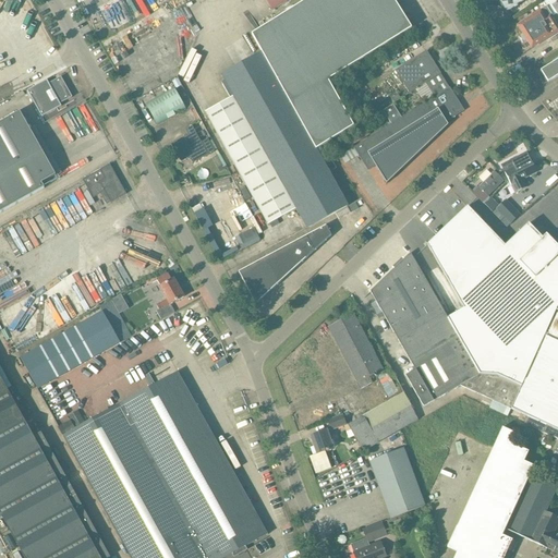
[(288,0),(265,0),(271,11),(288,0)]
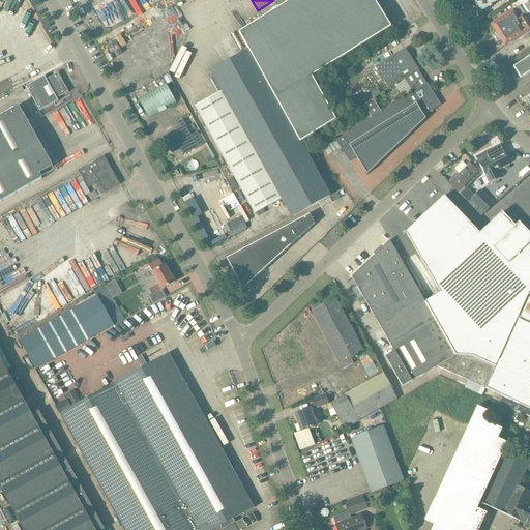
[(374,0),(292,0),(254,24),(298,94),(316,84),(312,78),(391,28),(374,0)]
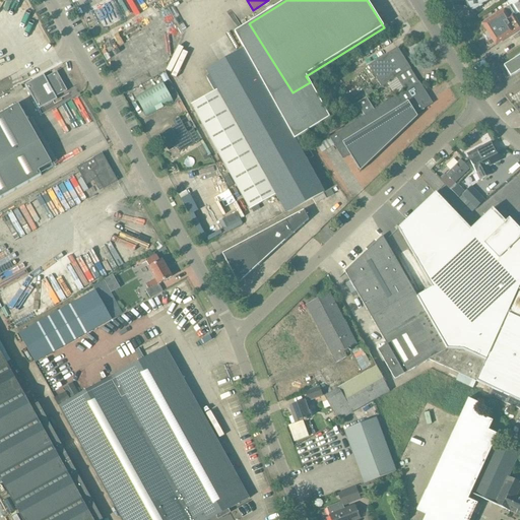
[(464,0),(472,12),(475,10),(492,0),(464,0)]
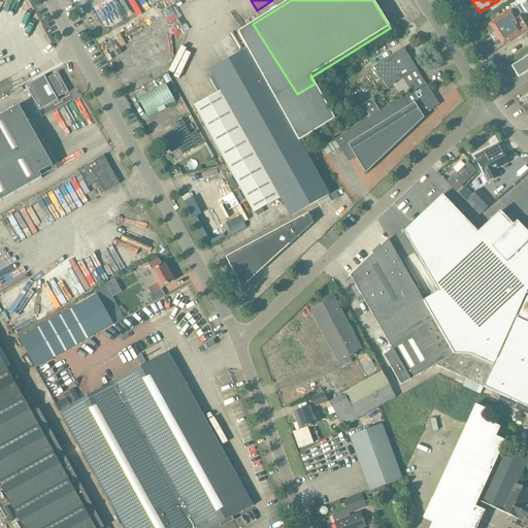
[(527,0),(509,0),(512,2),(514,0),(526,0),(527,1),(526,2),(522,4),(527,13),(527,0)]
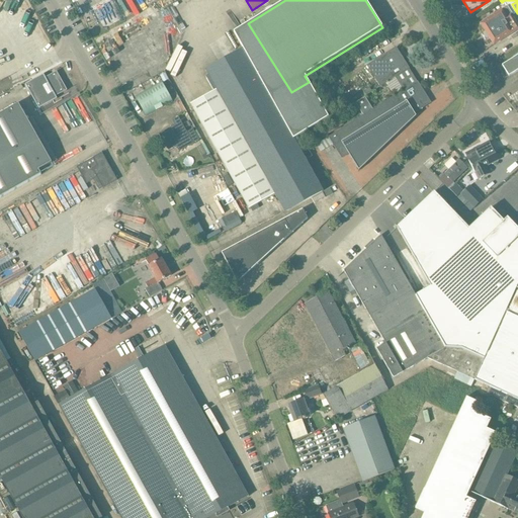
[(507,18),(502,11),(481,24),(494,45),(512,33),(517,28),(510,16),(507,18)]
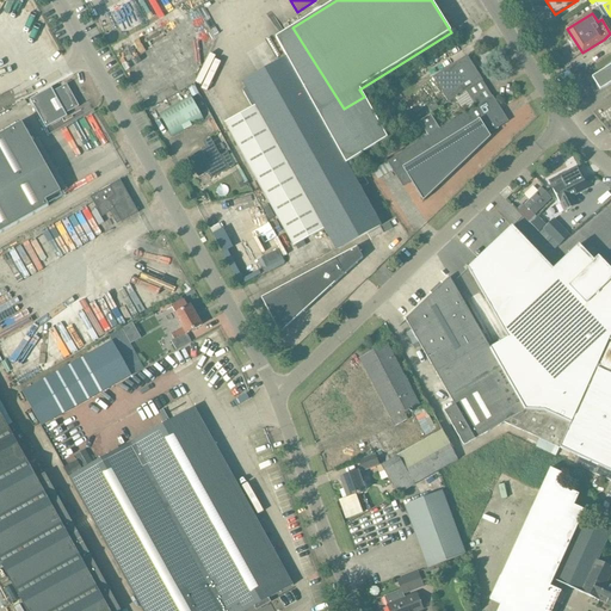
[(390,137),(364,97),(344,109),(292,28),(276,38),(349,164),(390,137)]
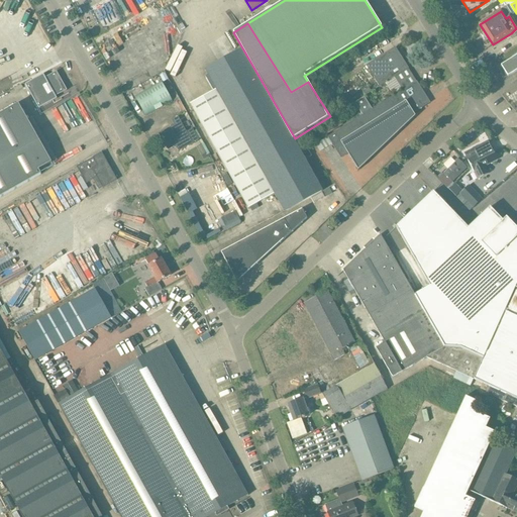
[(322,191),(242,49),(206,70),(208,74),(205,77),(213,91),(216,89),(217,90),(190,105),(247,209),(275,194),(285,212),(322,191)]
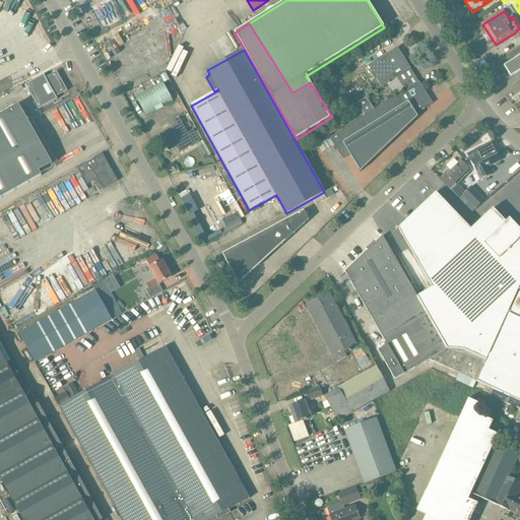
[(397,50),(370,67),(382,86),(396,77),(405,92),(409,89),(414,86),(418,84),(409,69),(397,50)]
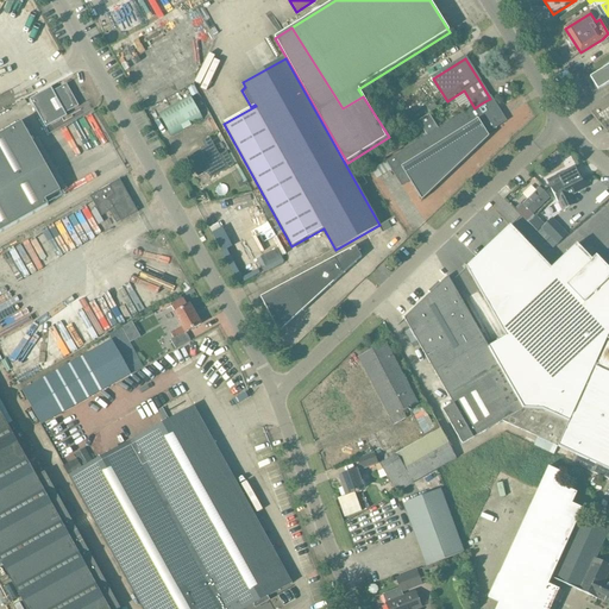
[(608,66),(595,76),(602,88),(608,83),(608,66)]
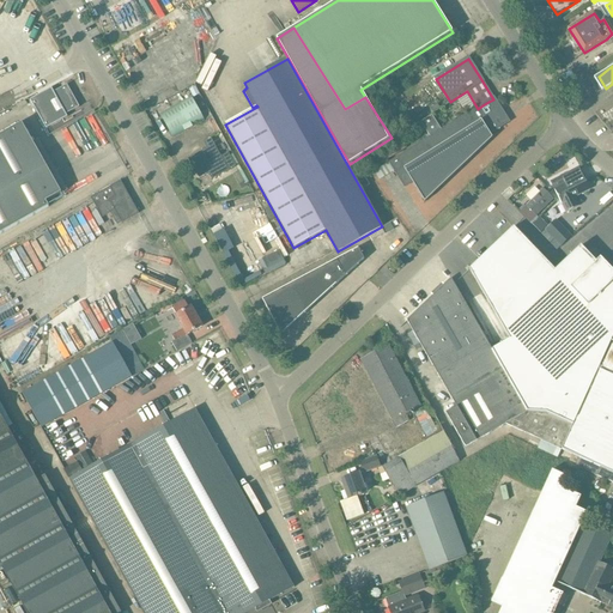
[(79,107),(67,85),(54,92),(52,87),(30,99),(47,129),(68,116),(67,114),(79,107)]
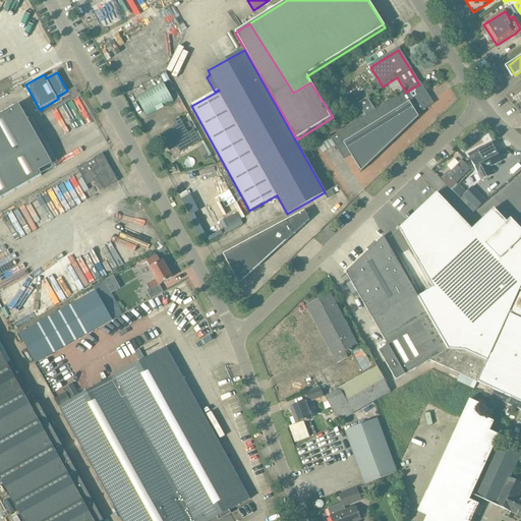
[(173,102),(163,81),(135,98),(147,117),(157,111),(157,112),(164,108),(163,108),(173,102)]
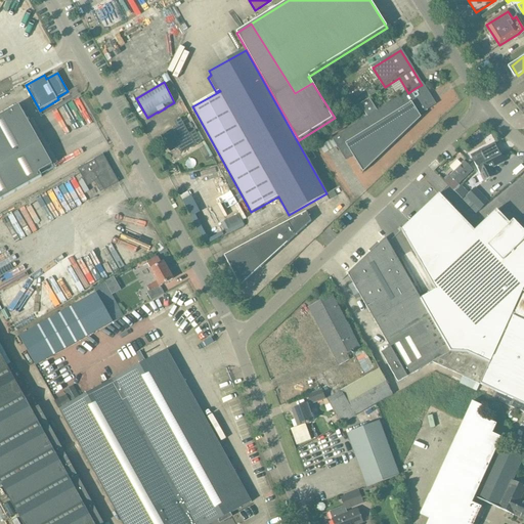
[(435,104),(423,84),(422,85),(378,112),(368,118),(334,139),(347,160),(353,156),(363,173),(421,119),(419,115),(435,104)]
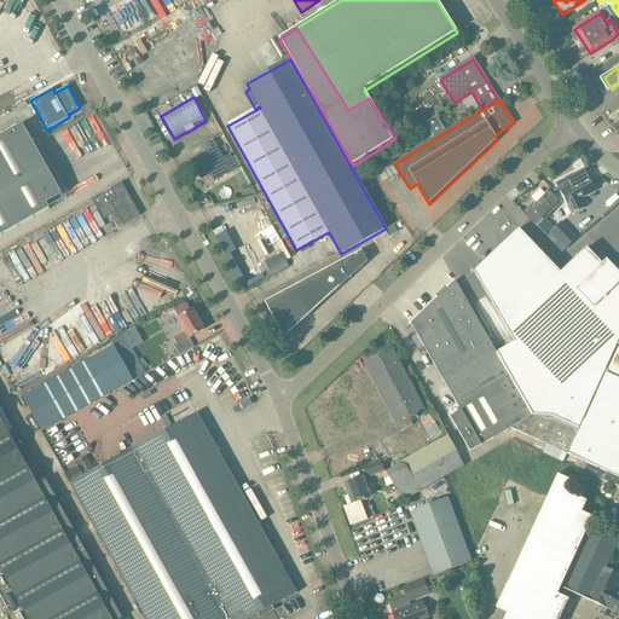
[(435,139),(446,132),(437,116),(426,123),(435,139)]
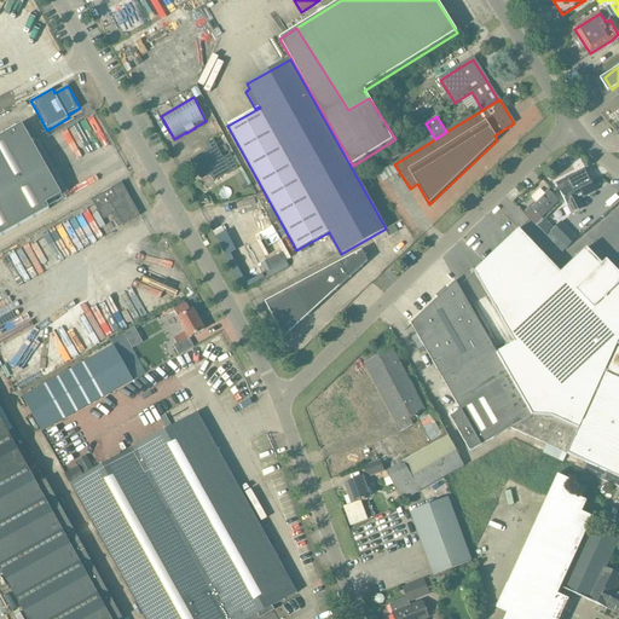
[(62,195),(23,123),(0,136),(0,235),(50,208),(46,203),(62,195)]
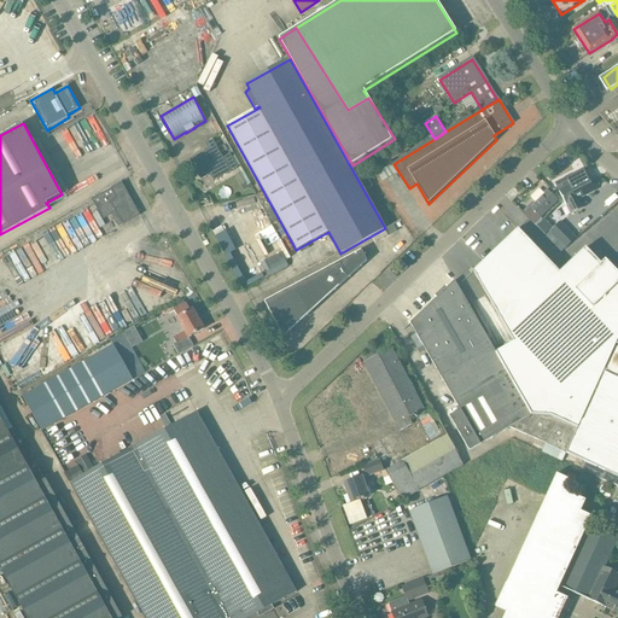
[(223,158),(214,140),(207,144),(210,149),(190,161),(197,173),(210,165),(217,179),(238,168),(229,155),(223,158)]
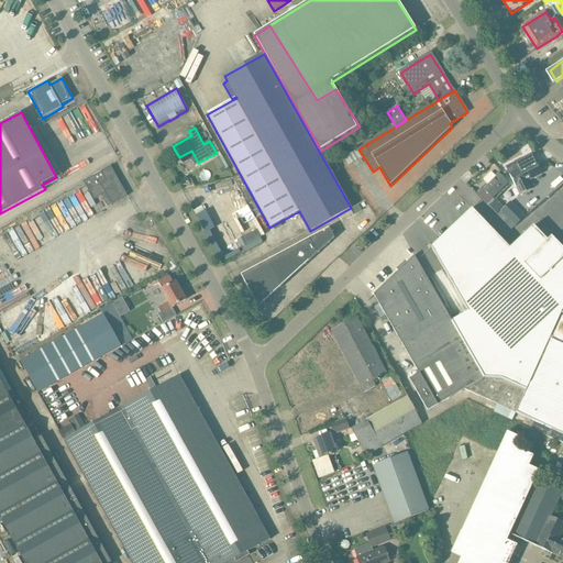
[(541,175),(531,154),(506,167),(516,187),(520,195),(531,189),(528,181),(541,175)]
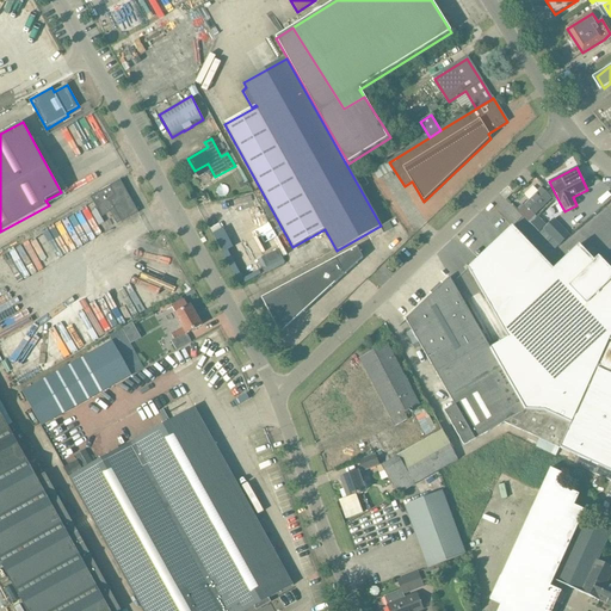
[(368,185),(359,168),(353,171),(363,187),(368,185)]
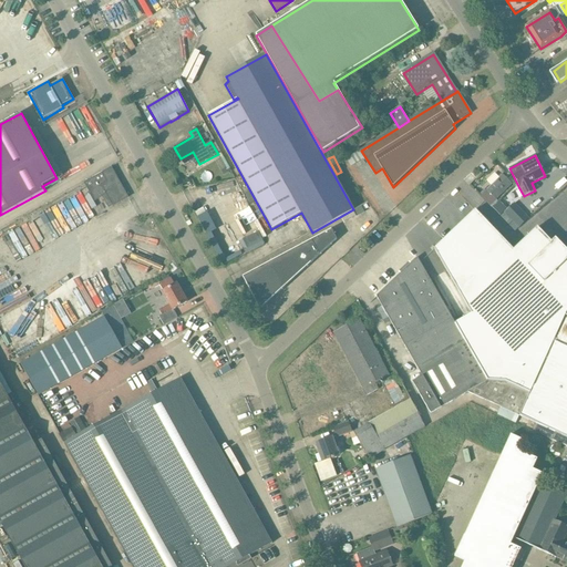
[(127,197),(112,167),(111,168),(84,183),(93,198),(94,202),(103,196),(109,208),(112,205),(113,206),(127,197)]
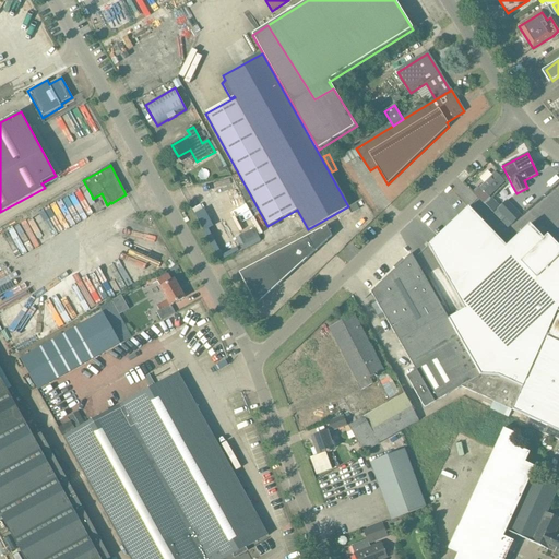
[(504,182),(496,174),(480,188),(474,194),(483,203),(489,197),(504,182)]
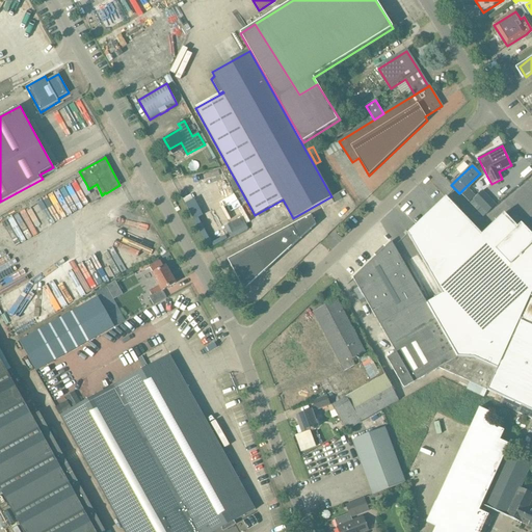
[(468,189),(461,195),(469,203),(475,196),(468,189)]
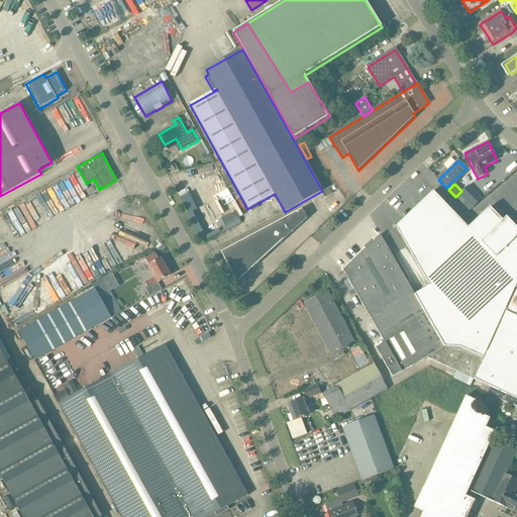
[(478,194),(470,185),(456,197),(466,206),(478,194)]
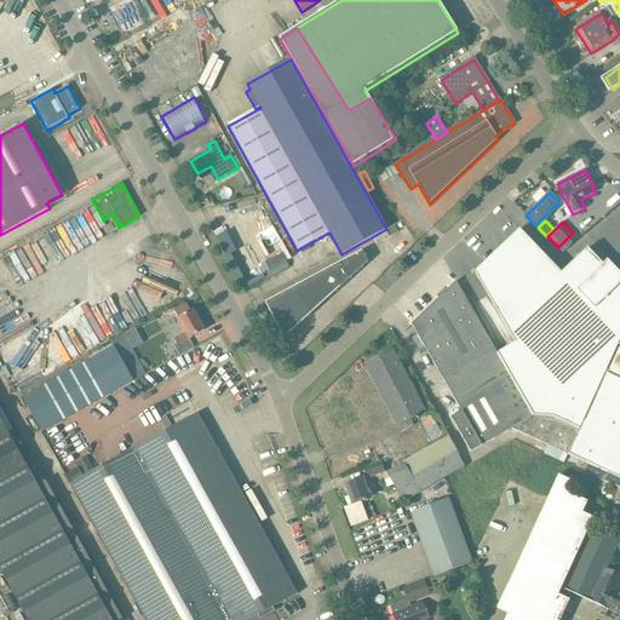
[(222,227),(212,233),(216,237),(225,233),(222,227)]
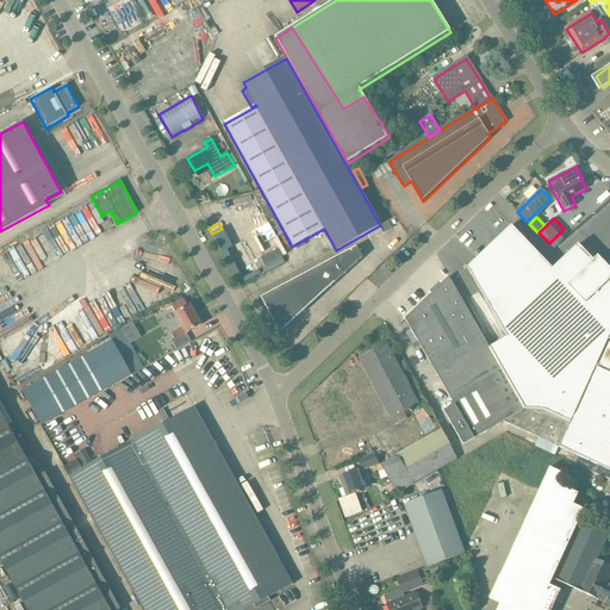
[(490,348),(500,367),(524,410),(542,410),(571,423),(609,340),(609,335),(609,278),(578,244),(553,269),(511,226),(467,268),(508,338),(490,348)]
